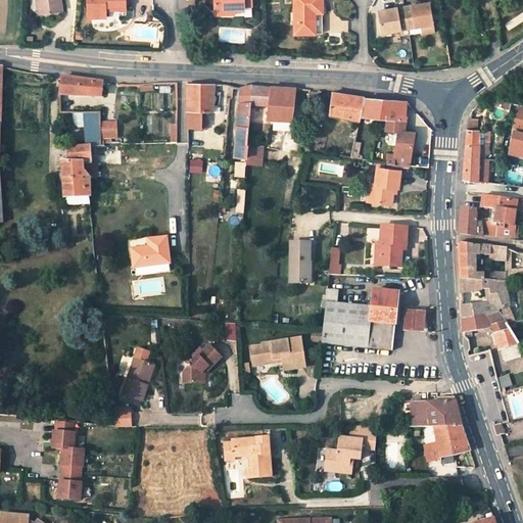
[(60,0),(40,0),(42,14),(62,11),(60,0)]
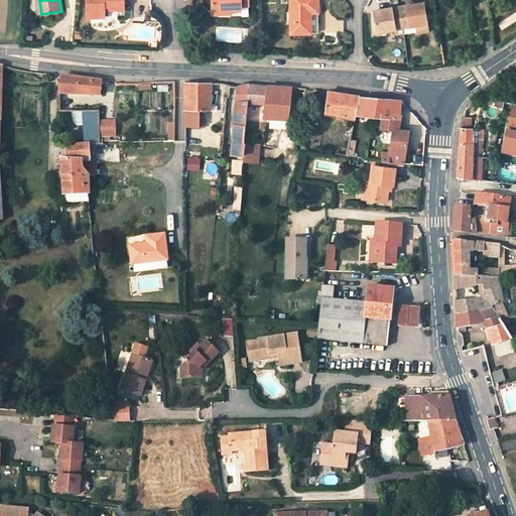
[(86,0),(87,11),(87,18),(104,17),(104,10),(104,7),(124,6),(123,0),(86,0)]
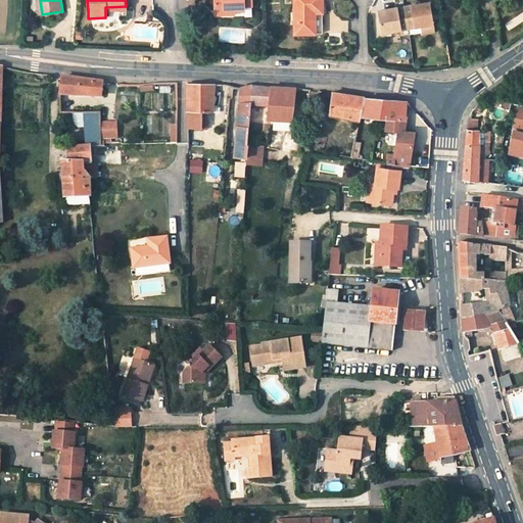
[(234,8),(244,8),(244,6),(251,6),(251,0),(214,0),(215,11),(225,11),(225,8),(234,8)]
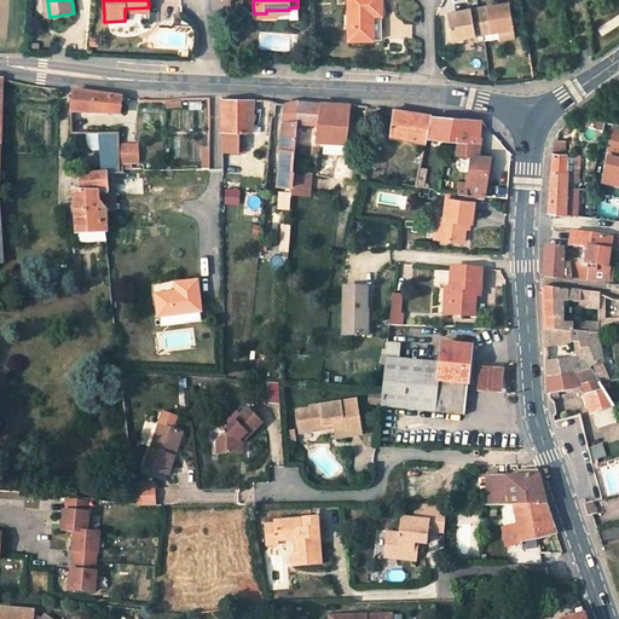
[(381,0),(348,0),(348,40),(374,40),(372,11),(382,11),(381,0)]
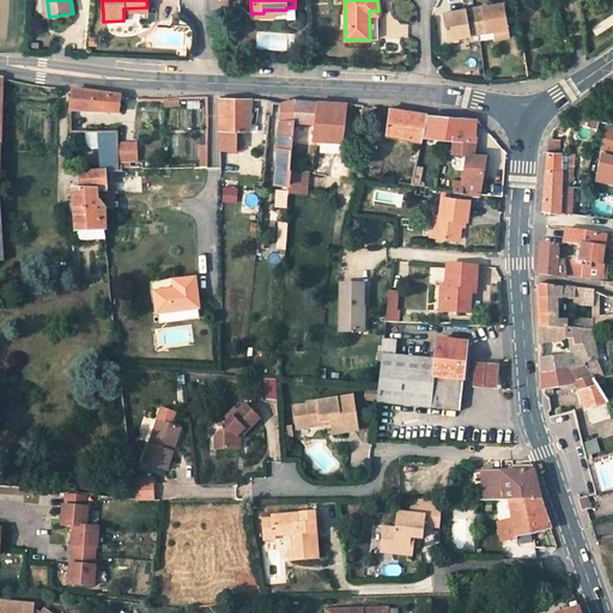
[(503,4),(444,13),(448,38),(495,31),(496,40),(509,37),(503,4)]
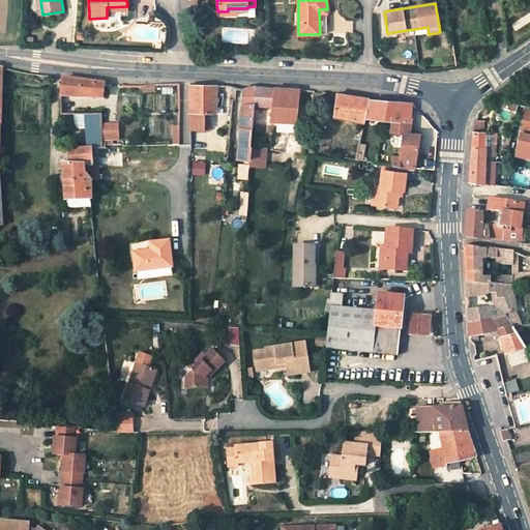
[(101,97),(104,84),(63,78),(62,95),(101,97)]
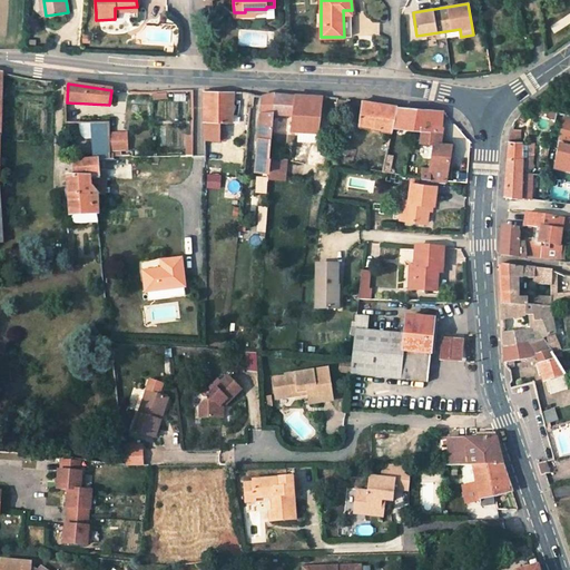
[(233,123),(234,91),(205,90),(205,121),(222,121),(233,123)]
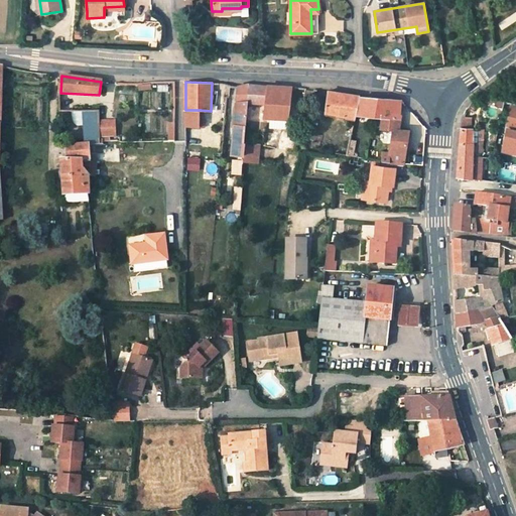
[(238,86),(232,153),(246,154),(246,140),(249,102),(250,84),(248,84),(238,86)]
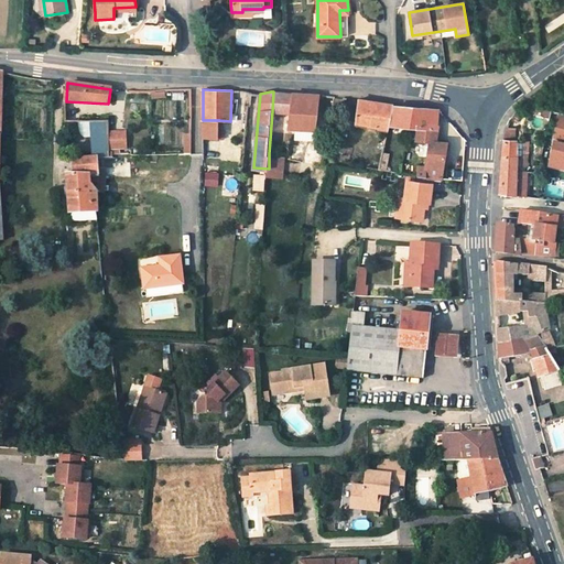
[(272,111),(291,114),(289,129),(315,130),(320,95),(273,91),(272,111)]
